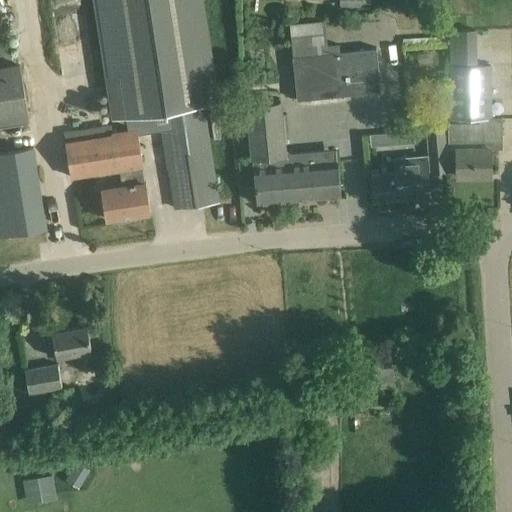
[(96,0),(114,117),(160,110),(175,208),(218,201),(203,103),(214,102),(197,0),(96,0)]
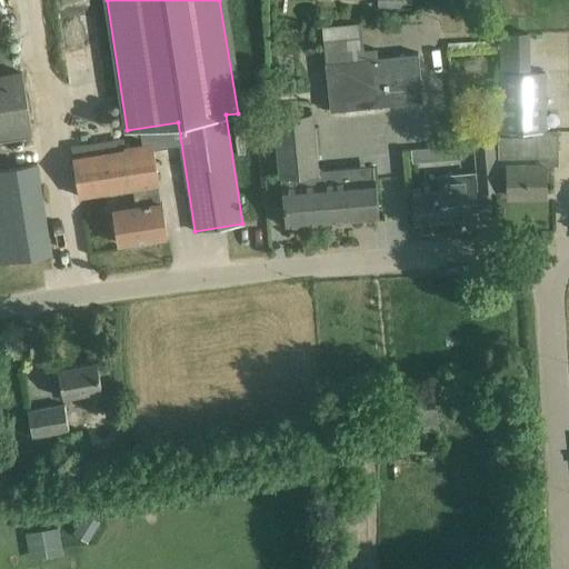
[(399,0),(377,0),(378,9),(399,9),(399,0)]
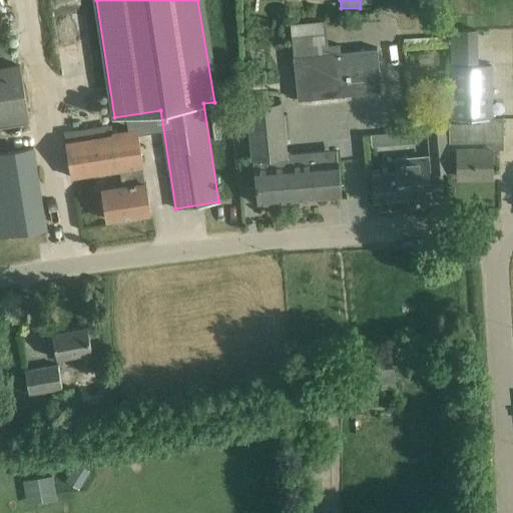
[(381,91),(377,47),(328,52),(325,20),(290,24),(298,100),(381,91)]
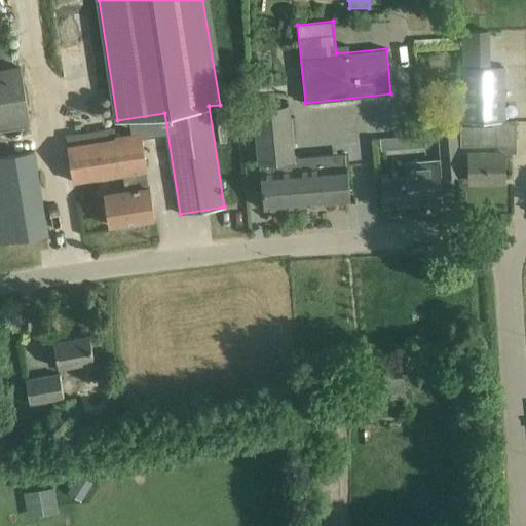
[(489,30),(461,30),(462,66),(490,66),(489,30)]
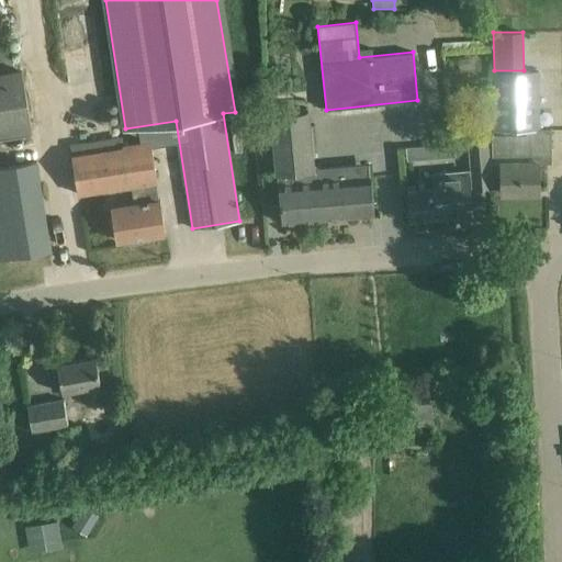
[(494,70),(494,130),(538,130),(538,70),(494,70)]
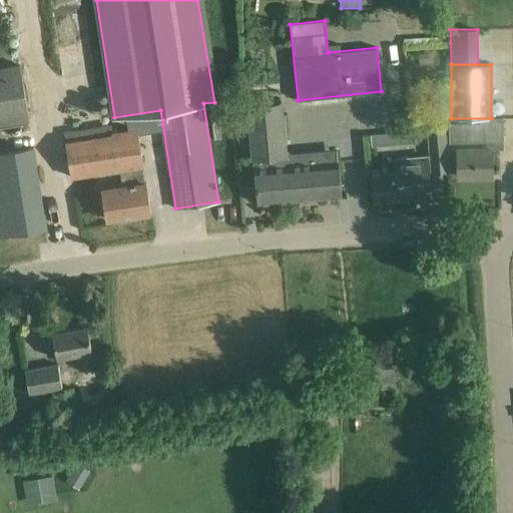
[(0,126),(29,122),(20,65),(0,67),(0,126)]
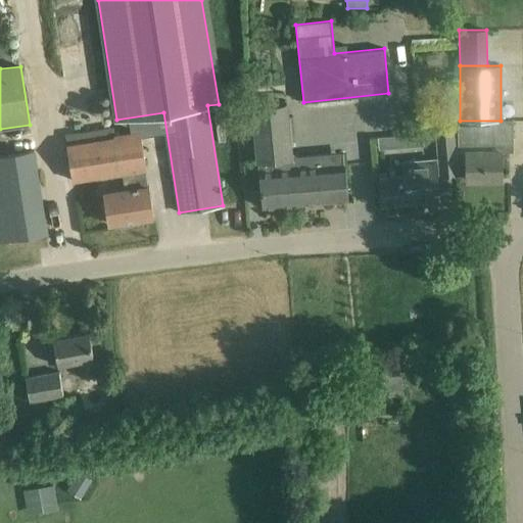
[(286,103),(252,106),(258,170),(291,167),(286,103)]
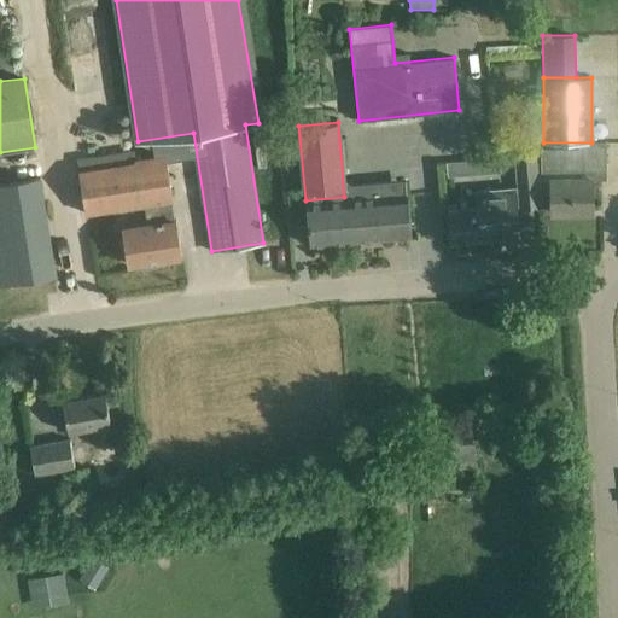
[(579,149),(542,149),(543,178),(551,178),(551,188),(551,213),(592,213),(592,188),(592,178),(604,178),(604,143),(592,143),(579,143),(579,149)]
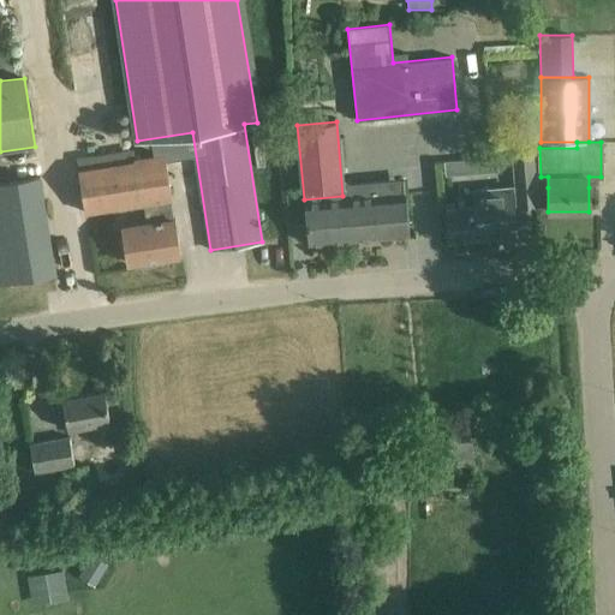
[(533,153),(513,153),(519,204),(536,203),(536,179),(533,153)]
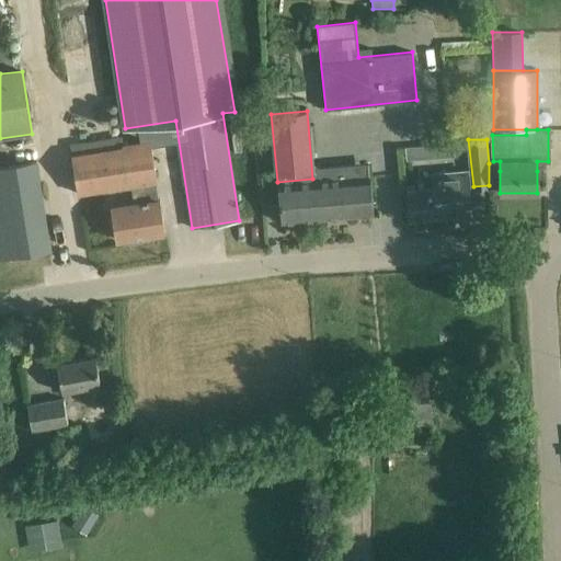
[(150,144),(71,156),(77,194),(132,185),(135,204),(112,207),(116,240),(164,232),(150,144)]
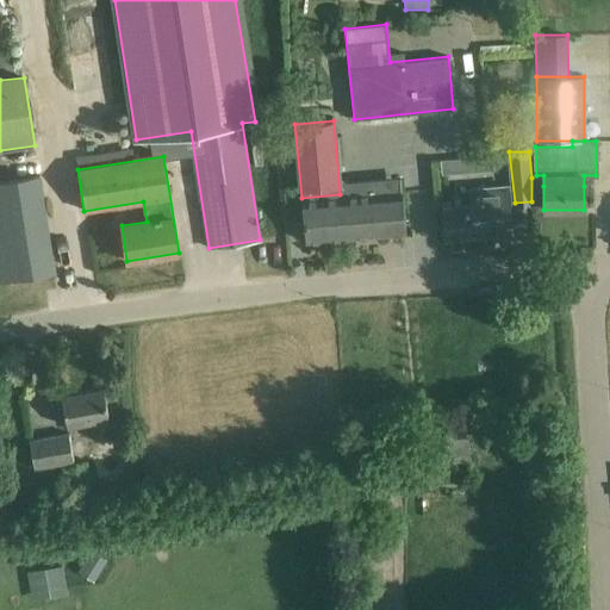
[(450,159),(440,160),(442,175),(466,173),(465,157),(450,159)]
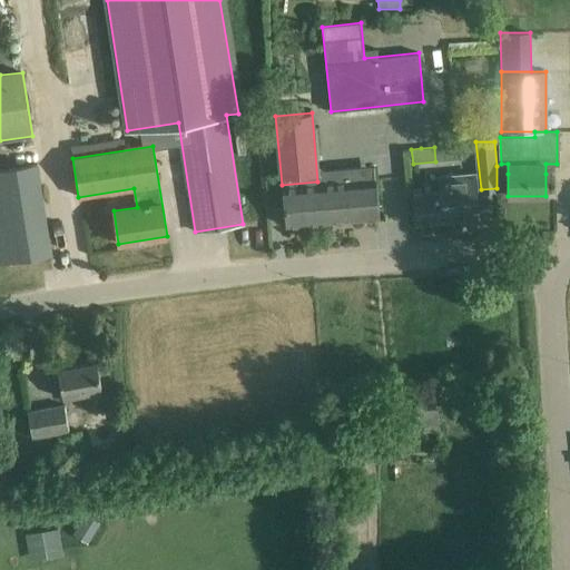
[(37,166),(0,172),(0,262),(51,254),(37,166)]
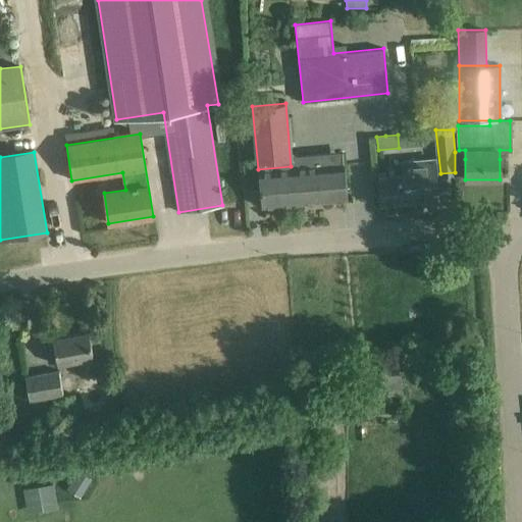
[(401,174),(379,176),(381,204),(437,199),(434,158),(400,161),(401,174)]
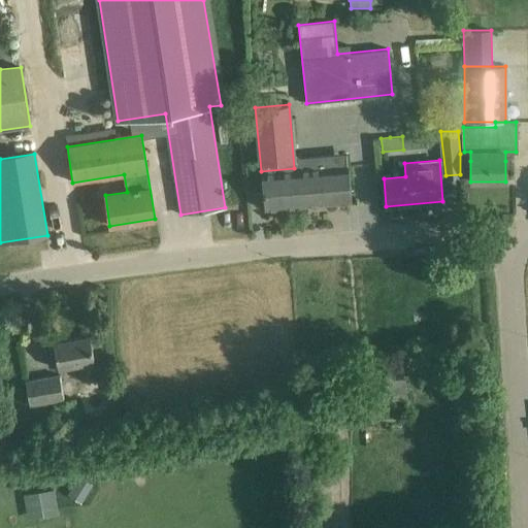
[(348,163),(304,167),(307,205),(352,202),(348,163)]
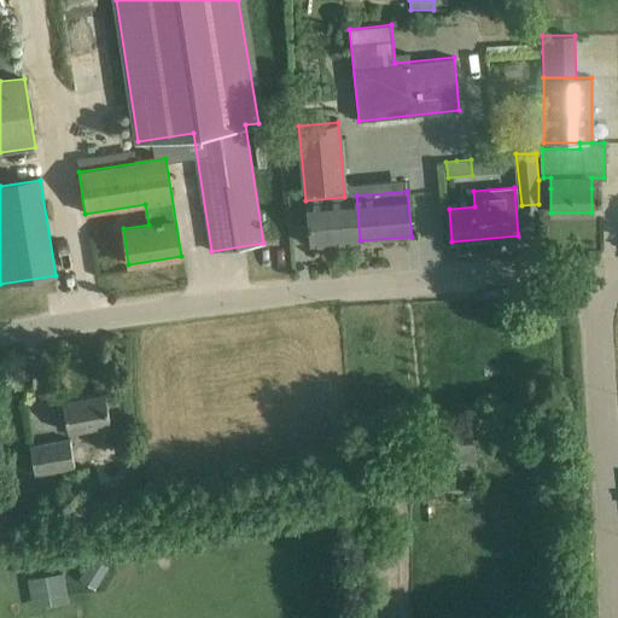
[(305,200),(309,245),(360,240),(356,196),(344,197),(305,200)]
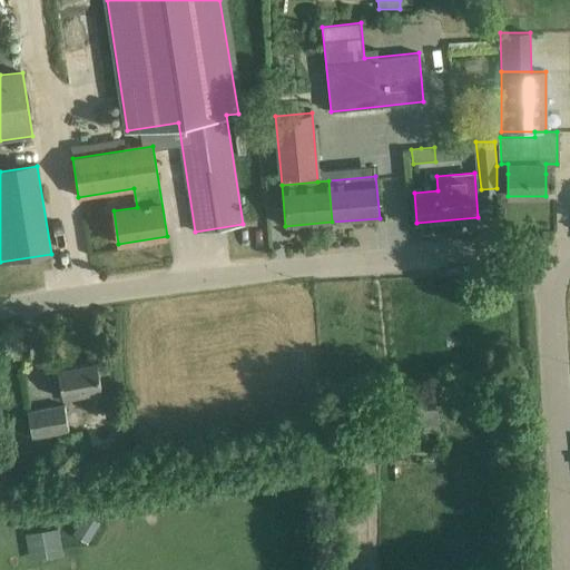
[(97,363),(57,370),(62,399),(85,395),(88,411),(104,409),(97,363)]
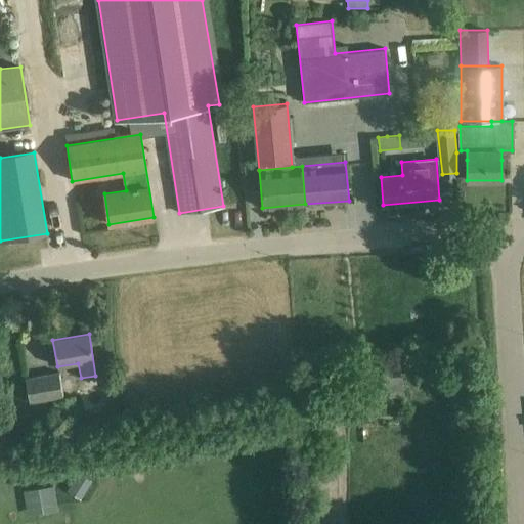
[(62,398),(58,373),(25,379),(30,403),(62,398)]
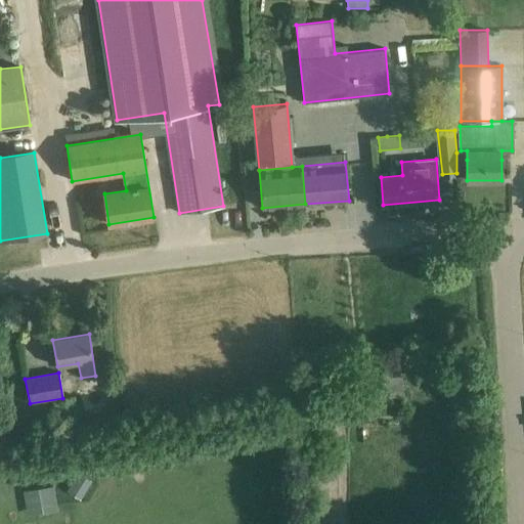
[(25,487),(26,512),(57,511),(56,486),(25,487)]
